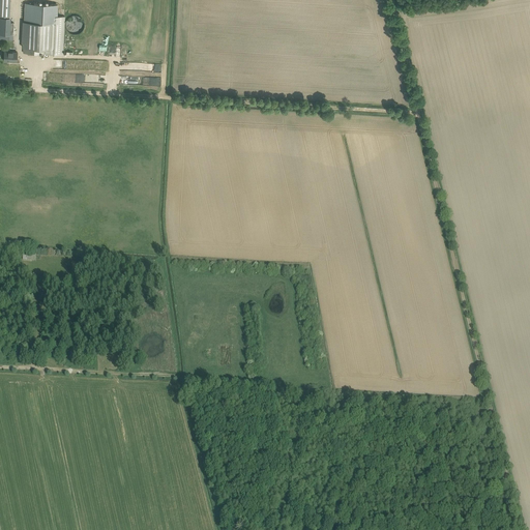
[(0,0),(0,16),(9,16),(9,0),(0,0)]
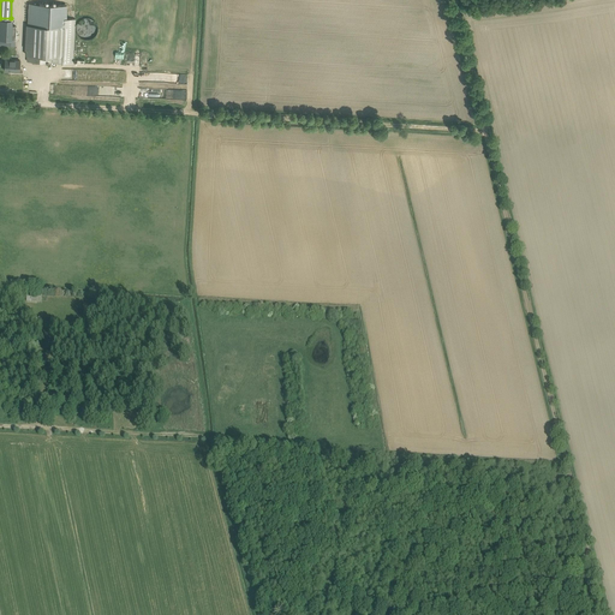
[(30,4),(30,17),(66,18),(67,6),(30,4)]
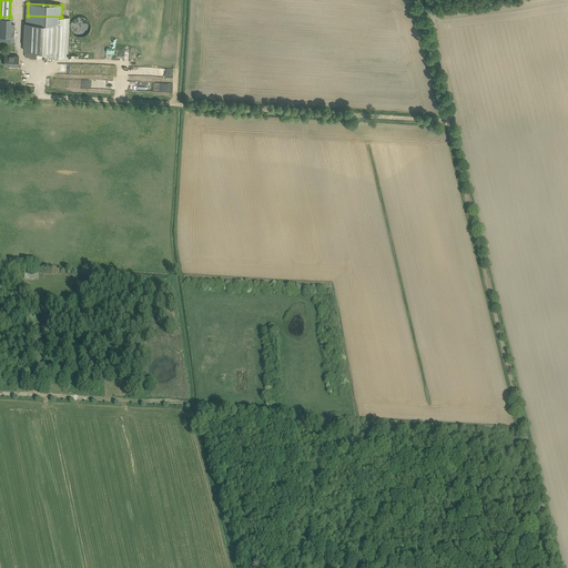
[(70,17),(61,17),(28,16),(26,57),(68,59),(70,17)]
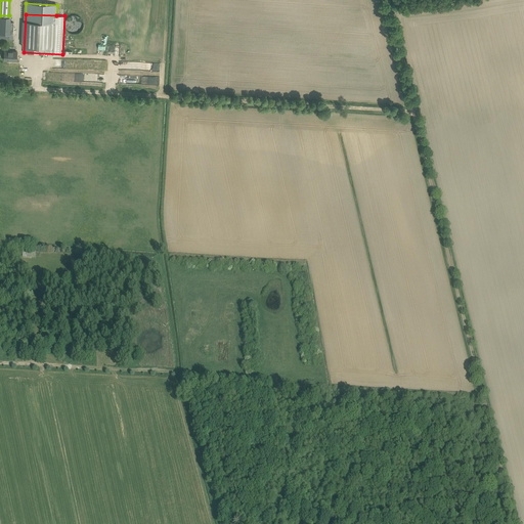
[(0,38),(9,39),(10,17),(0,16),(0,38)]
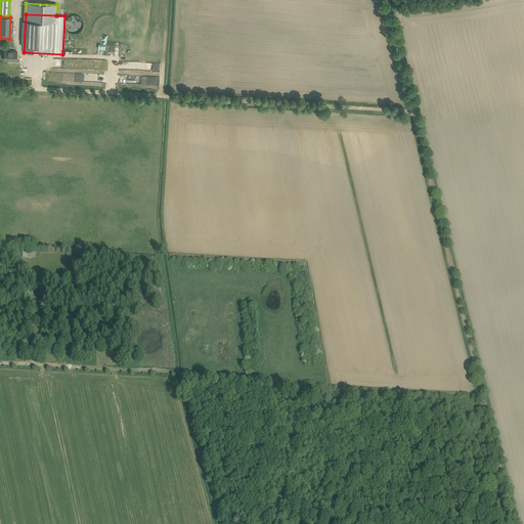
[(4,51),(4,54),(4,59),(11,59),(11,60),(16,60),(17,55),(17,51),(4,51)]
